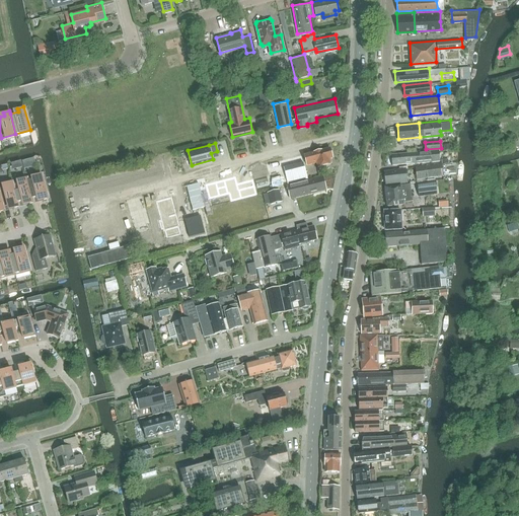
[(330,162),(328,157),(332,156),(329,146),(304,153),(307,163),(316,161),(317,165),(330,162)]
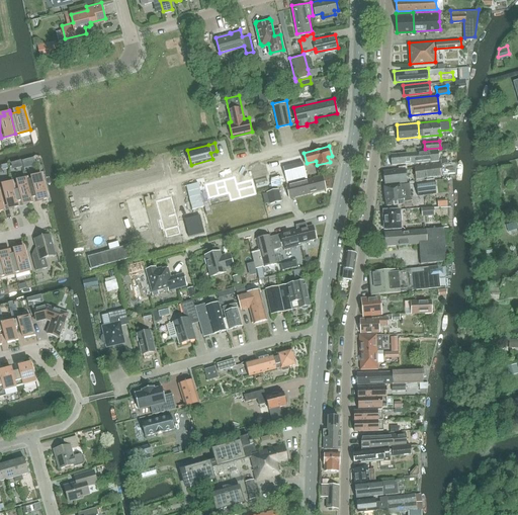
[(411,151),(412,161),(441,159),(440,148),(411,151)]
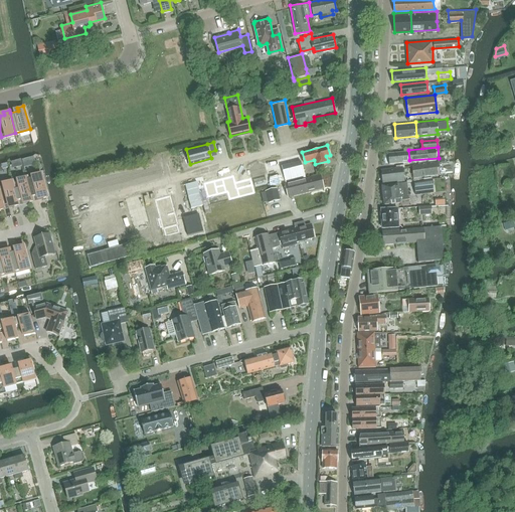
[(389,162),(409,160),(408,150),(388,152),(389,162)]
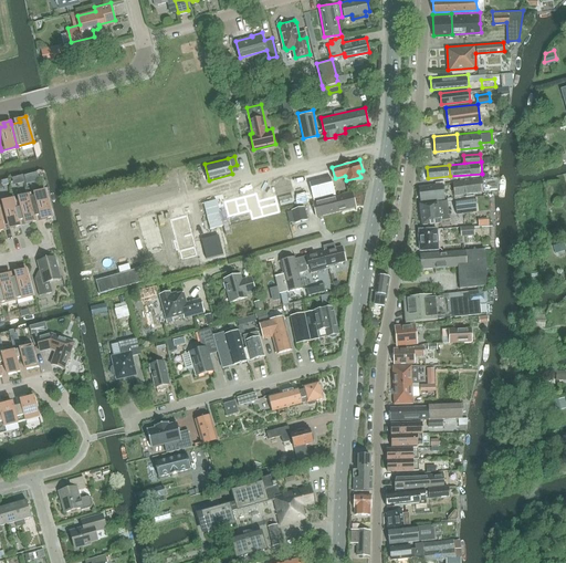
[(334,193),(331,175),(308,180),(313,198),(334,193)]
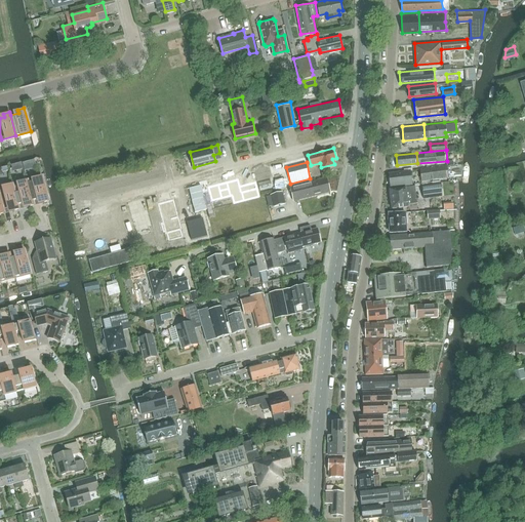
[(421,179),(448,175),(447,164),(419,168),(421,179)]
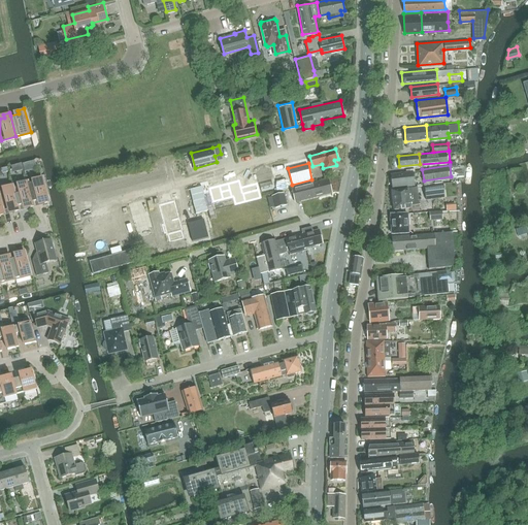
[(393,186),(415,184),(413,170),(391,172),(393,186)]
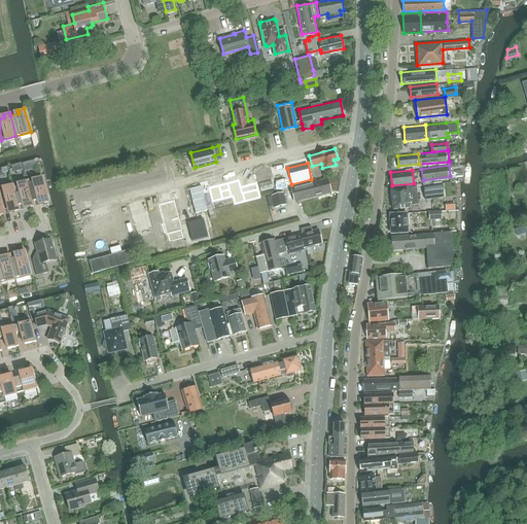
[(27,180),(33,200),(41,198),(42,202),(48,200),(42,176),(27,180)]
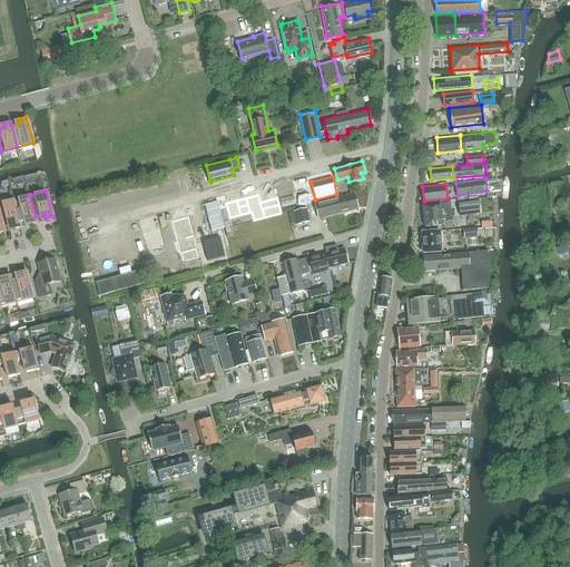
[(320,216),(359,206),(354,192),(315,202),(320,216)]
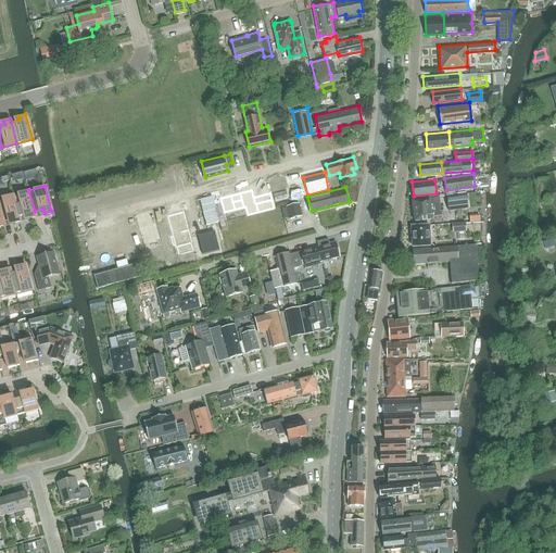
[(36,215),(35,211),(28,190),(13,193),(19,215),(28,213),(29,216),(36,215)]
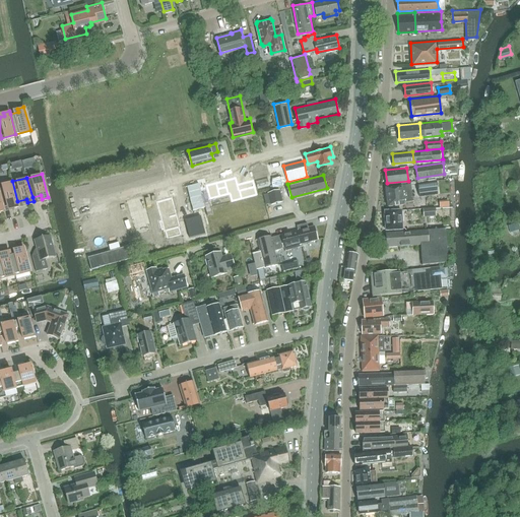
[(17,201),(12,181),(11,179),(0,182),(0,195),(3,205),(11,203),(12,206),(18,205),(17,201)]
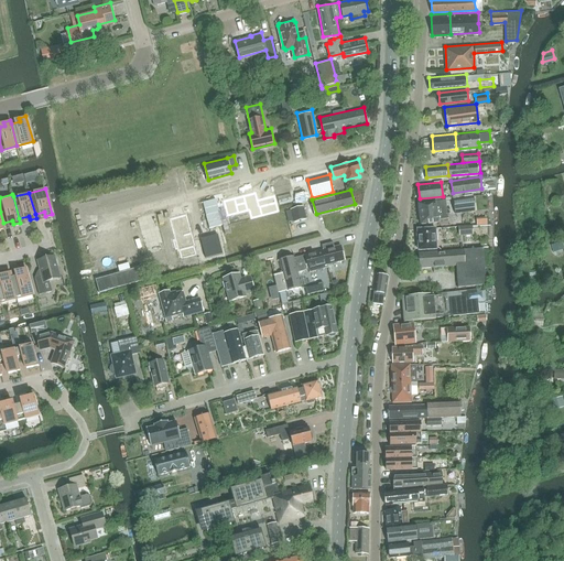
[(455,212),(475,208),(474,194),(453,197),(455,212)]
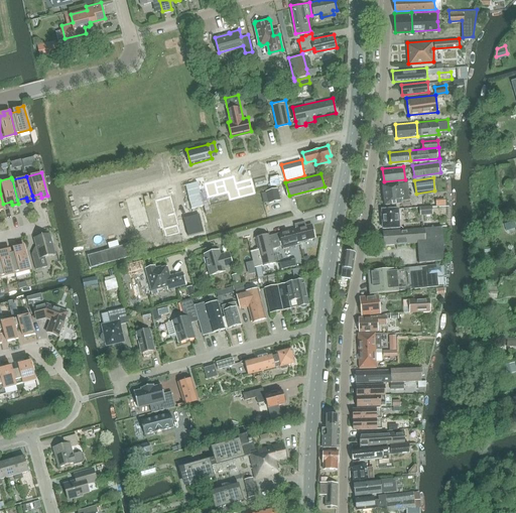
[(382,184),(385,204),(403,201),(403,200),(411,199),(409,180),(382,184)]
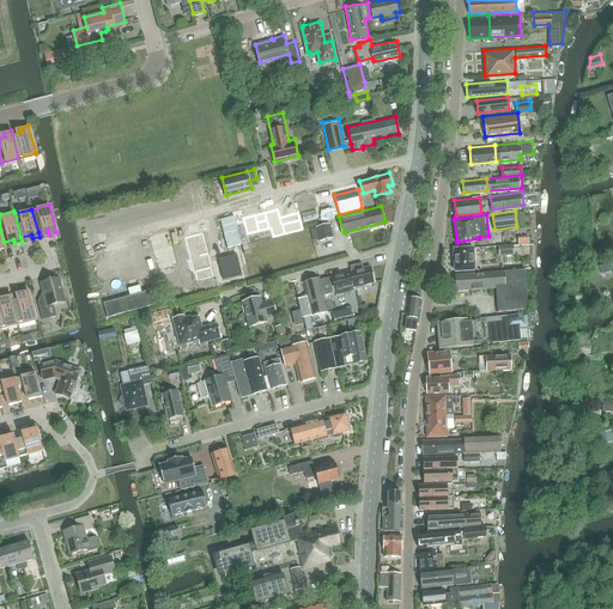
[(320,238),(334,235),(331,221),(316,225),(320,238)]
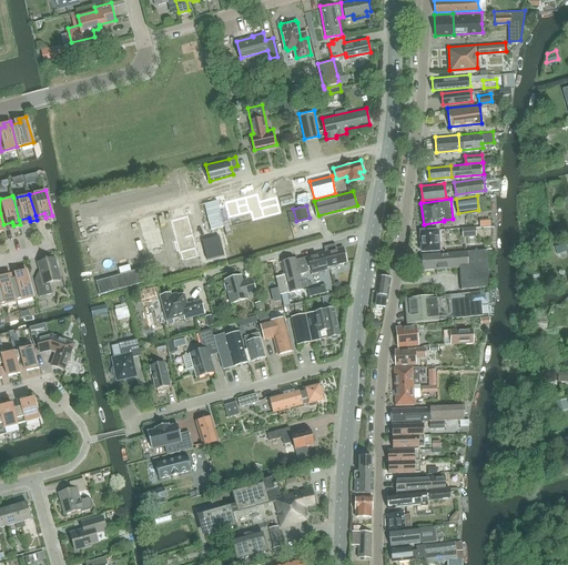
[(196,239),(190,209),(174,213),(181,243),(196,239)]
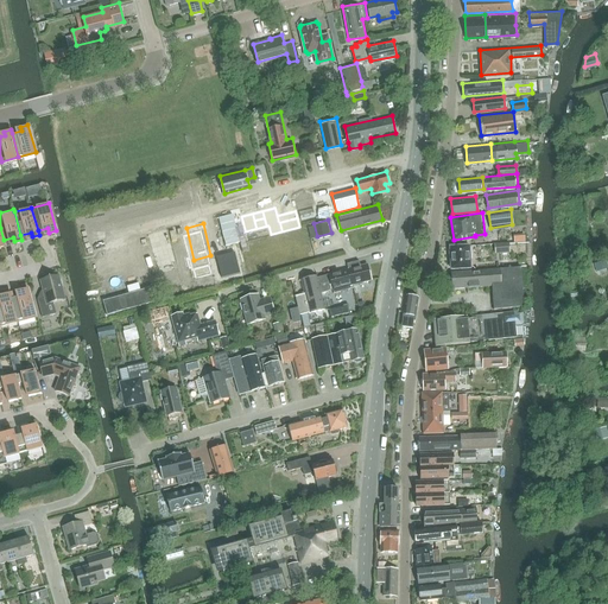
[(494,252),(510,250),(510,240),(494,241),(494,252)]
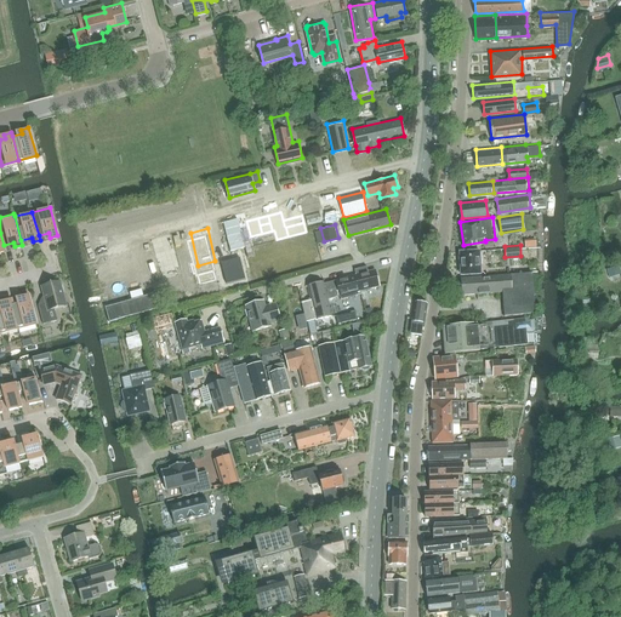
[(461,273),(480,272),(479,249),(460,250),(461,273)]
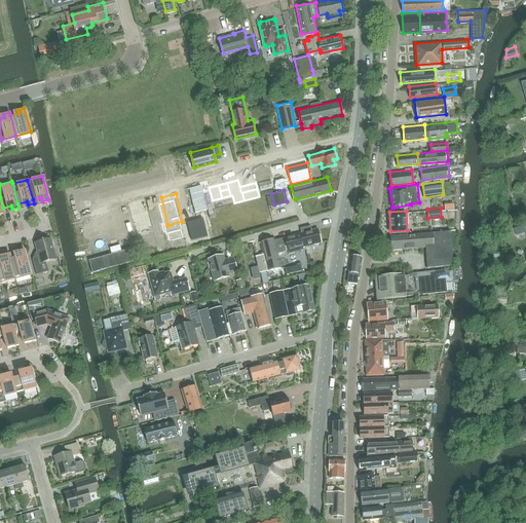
[(524,223),(514,226),(515,232),(519,232),(524,231),(525,228),(524,223)]
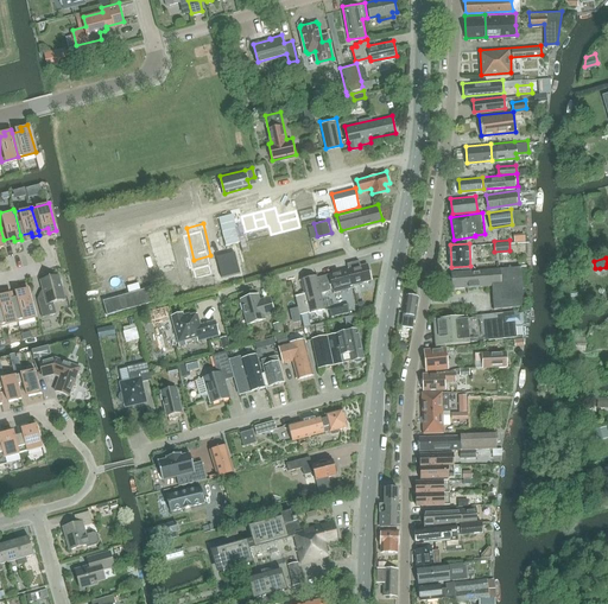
[(359,259),(347,261),(348,268),(353,283),(372,278),(367,262),(360,264),(359,259)]
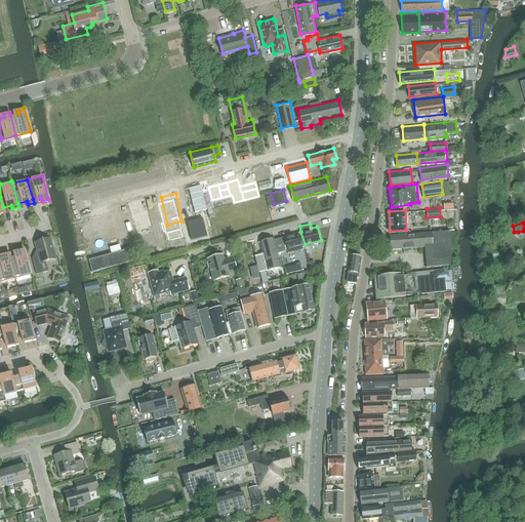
[(391,247),(425,245),(426,266),(452,264),(450,230),(390,234),(391,247)]
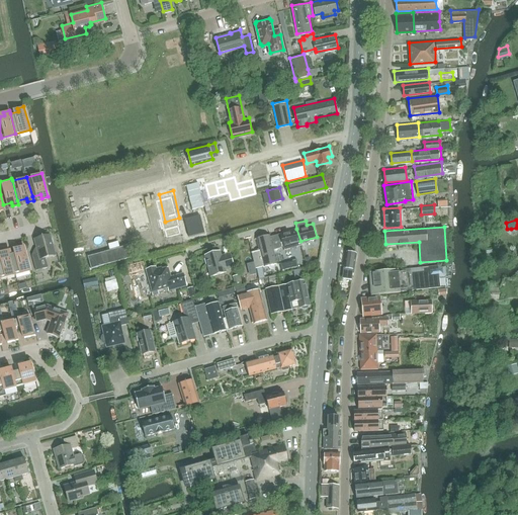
[(259,248),(252,250),(257,271),(263,269),(262,265),(276,261),(273,247),(289,243),(289,245),(291,246),(294,245),(295,244),(295,242),(300,241),(296,229),(292,230),(270,235),(269,234),(256,237),(259,248)]
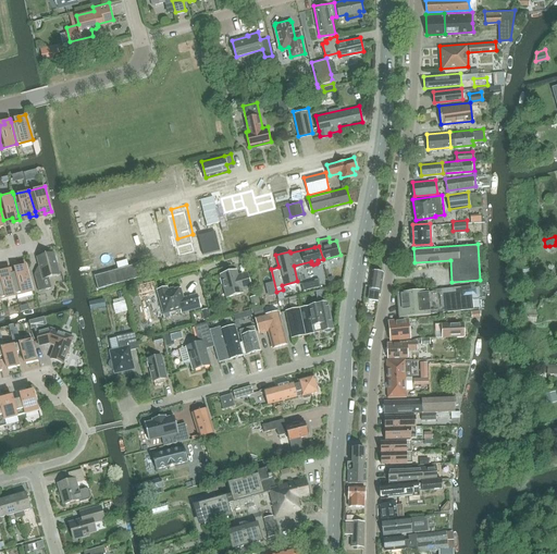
[(53,250),(37,255),(40,270),(42,277),(60,272),(57,261),(58,259),(57,255),(54,254),(53,250)]
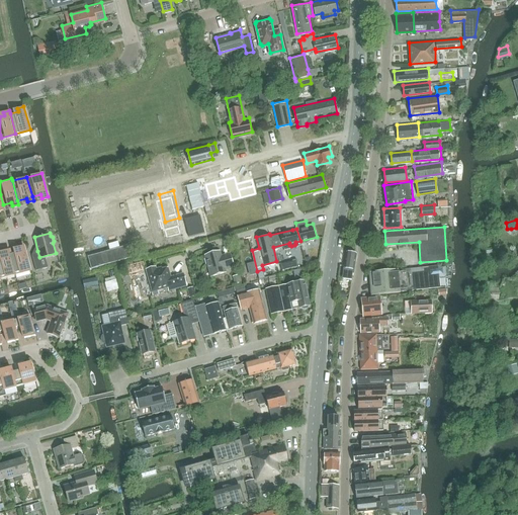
[(10,253),(15,272),(30,269),(23,245),(17,247),(18,250),(10,253)]
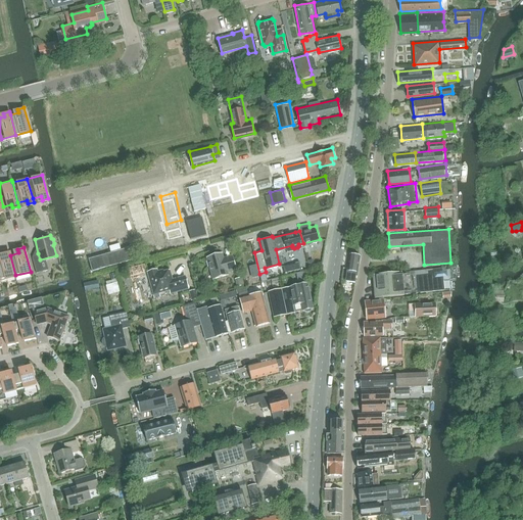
[(15,275),(10,255),(9,251),(3,253),(4,256),(0,257),(0,276),(1,279),(15,275)]
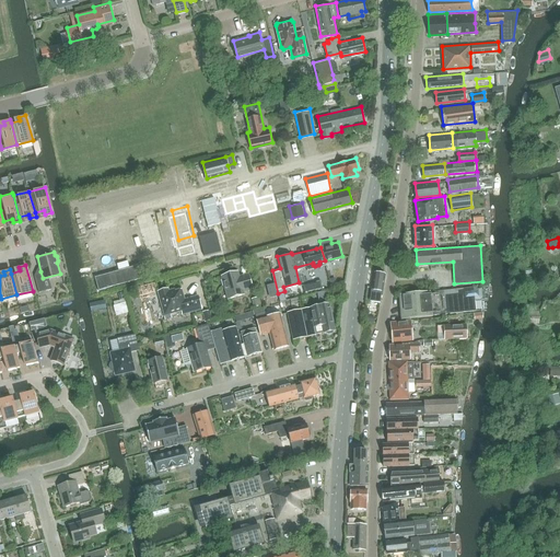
[(95,281),(98,293),(142,281),(139,269),(95,281)]
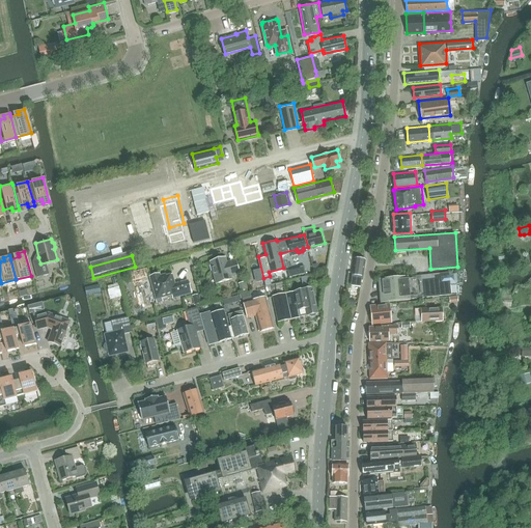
[(348,274),(347,283),(360,285),(361,279),(362,279),(365,258),(363,258),(363,255),(357,255),(357,257),(356,257),(354,275),(348,274)]
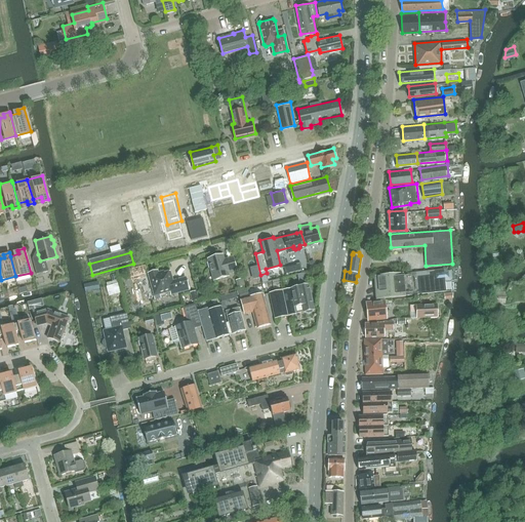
[(224,257),(223,253),(215,255),(214,254),(211,255),(210,256),(207,257),(213,278),(229,274),(228,271),(237,269),(233,255),(224,257)]
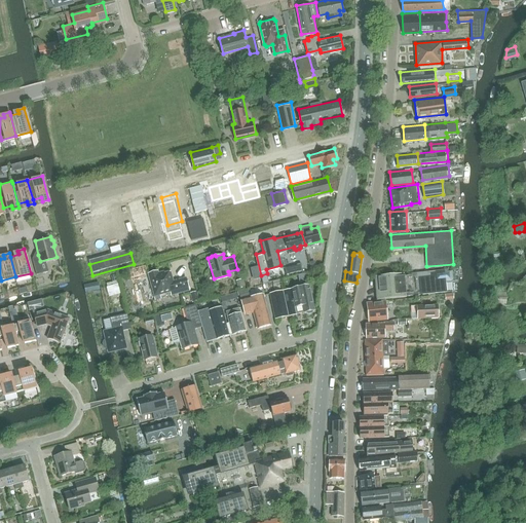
[(40,261),(34,263),(35,267),(36,272),(43,271),(40,261)]
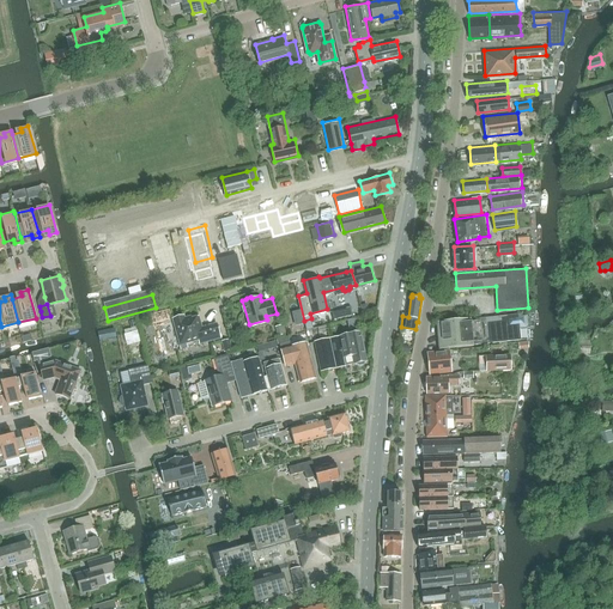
[(351,305),(332,310),(334,317),(352,314),(351,305)]
